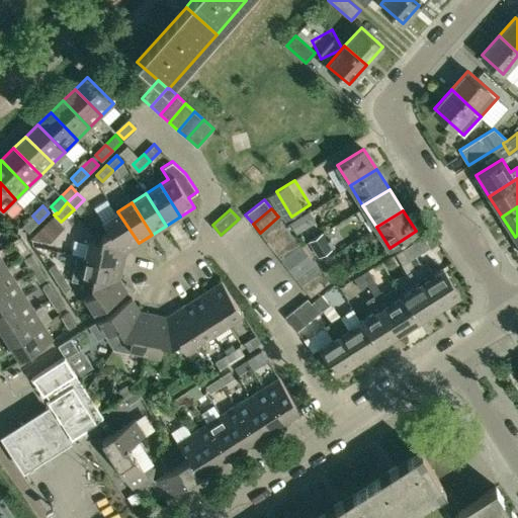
[(110,232),(103,237),(125,252),(139,243),(117,211),(103,221),(110,232)]
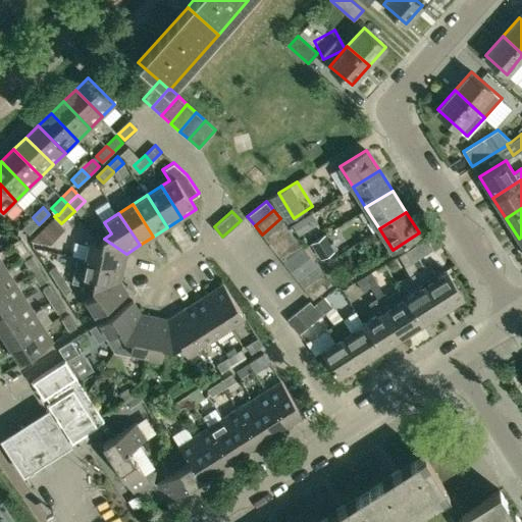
[(293,224),(298,235),(317,223),(312,213),(293,224)]
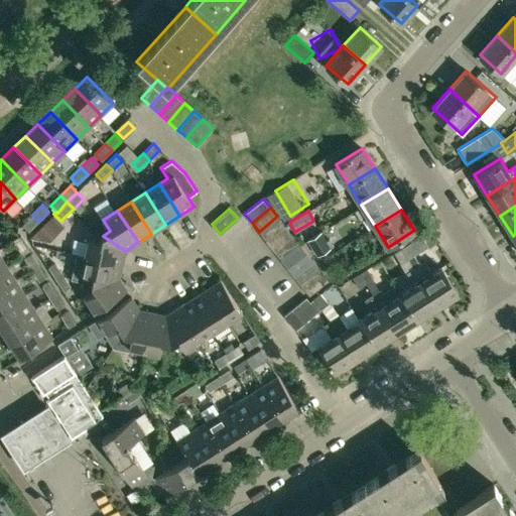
[(65,226),(60,221),(53,214),(30,237),(50,241),(65,226)]
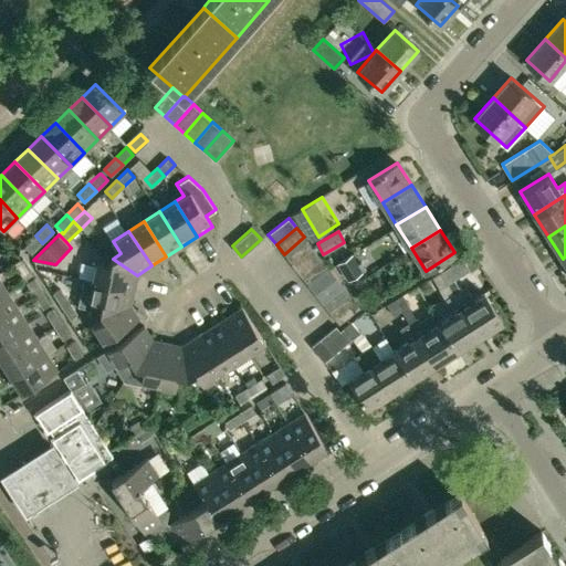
[(31,253),(42,243),(35,236),(24,247),(31,253)]
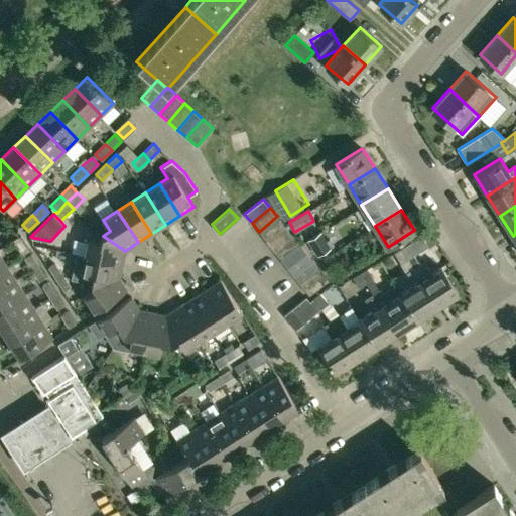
[(285,226),(277,216),(259,232),(266,241),(285,226)]
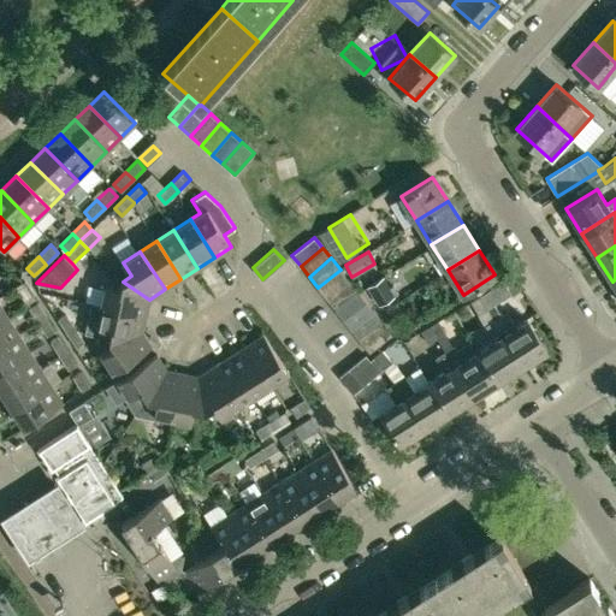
[(349,279),(341,270),(318,288),(326,298),(349,279)]
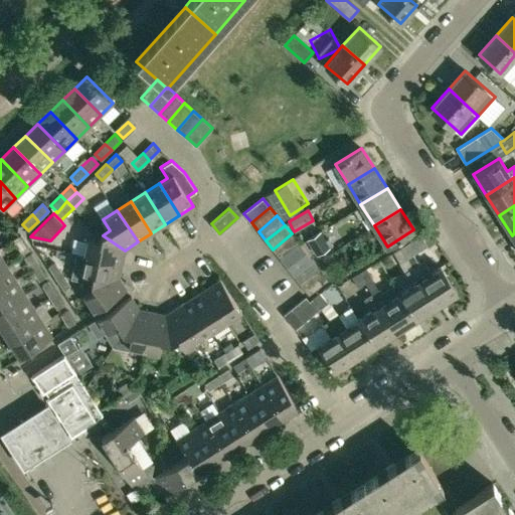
[(307,238),(308,239),(313,248),(326,241),(321,231),(307,238)]
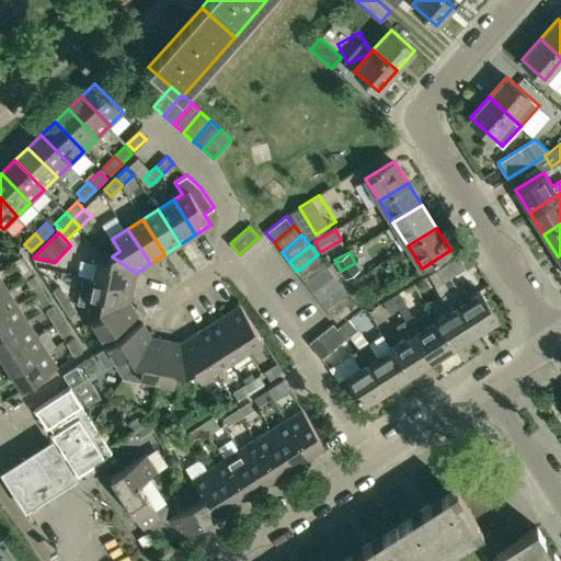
[(324,264),(318,254),(297,272),(304,281),(324,264)]
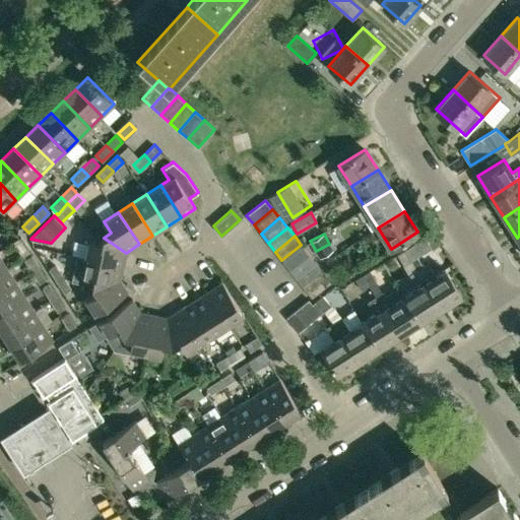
[(20,254),(27,250),(28,249),(20,237),(13,242),(20,254)]
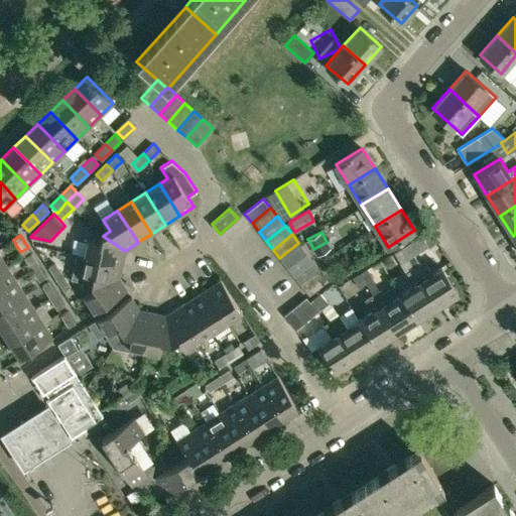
[(428,246),(422,235),(402,247),(408,257),(413,255),(428,246)]
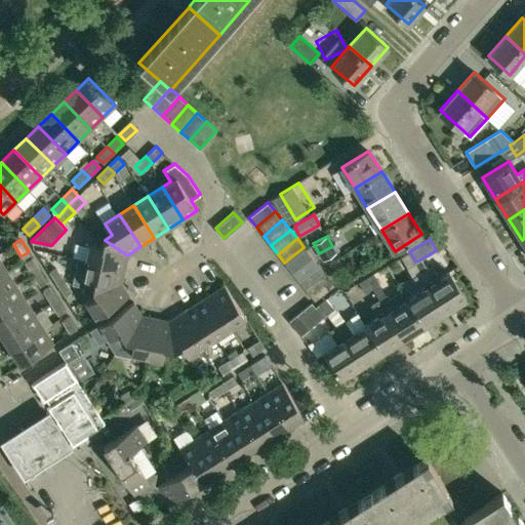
[(89,245),(86,260),(124,269),(127,255),(105,240),(103,248),(89,245)]
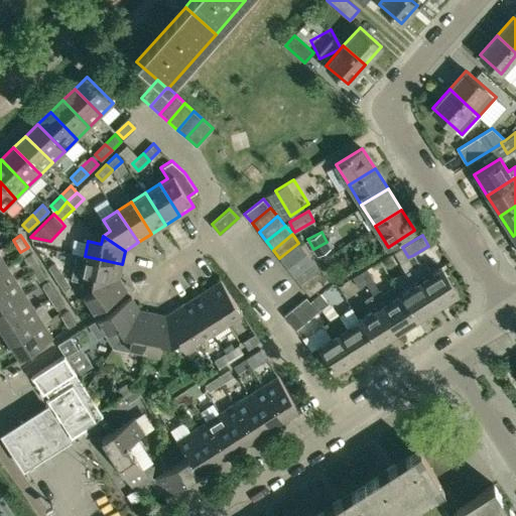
[(305,252),(300,245),(298,243),(279,258),(286,267),(305,252)]
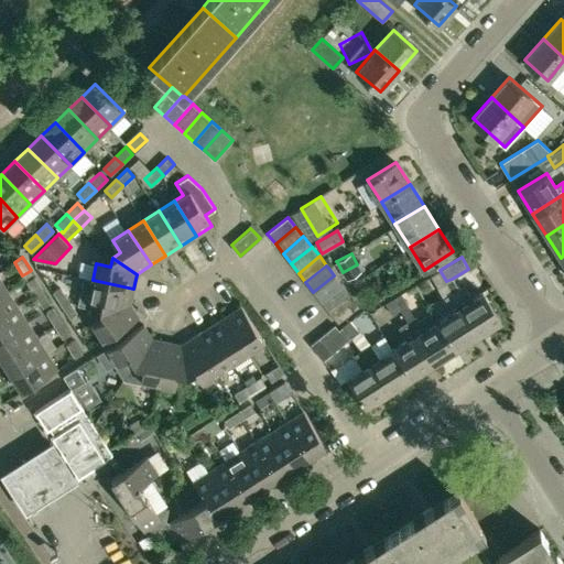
[(440,270),(431,274),(437,286),(446,281),(440,270)]
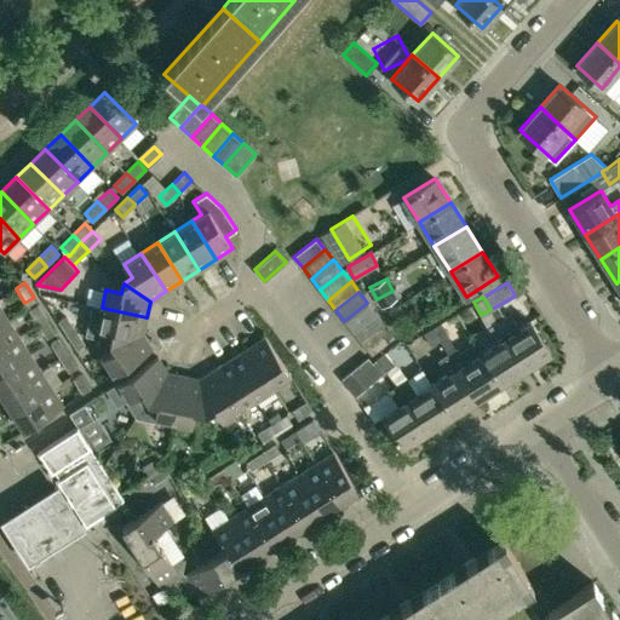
[(403,302),(389,310),(395,322),(411,314),(403,302)]
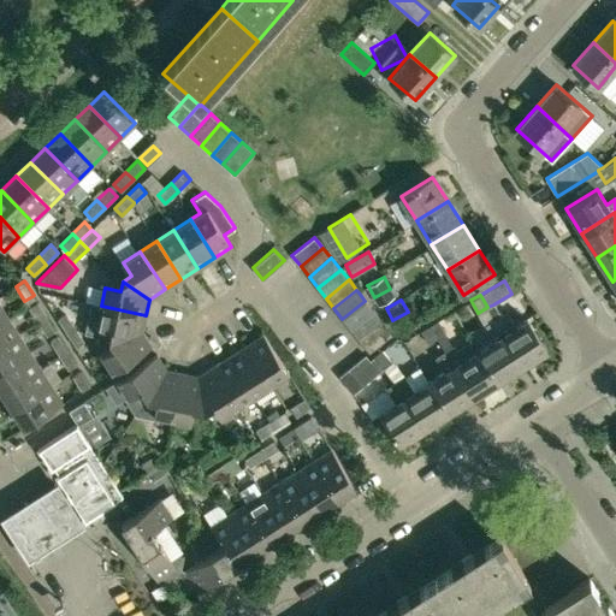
[(373,311),(365,301),(342,319),(350,329),(373,311)]
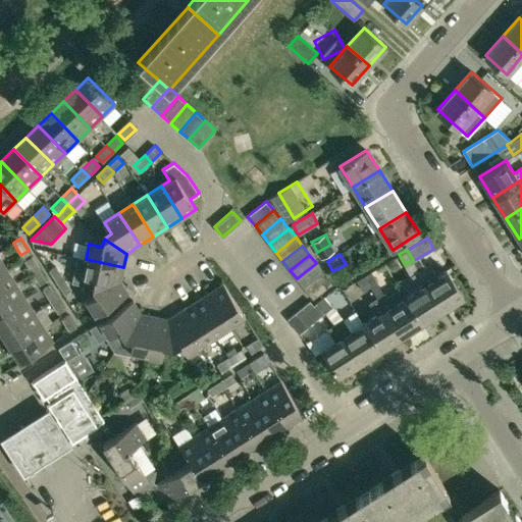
[(24,261),(32,272),(40,268),(33,256),(24,261)]
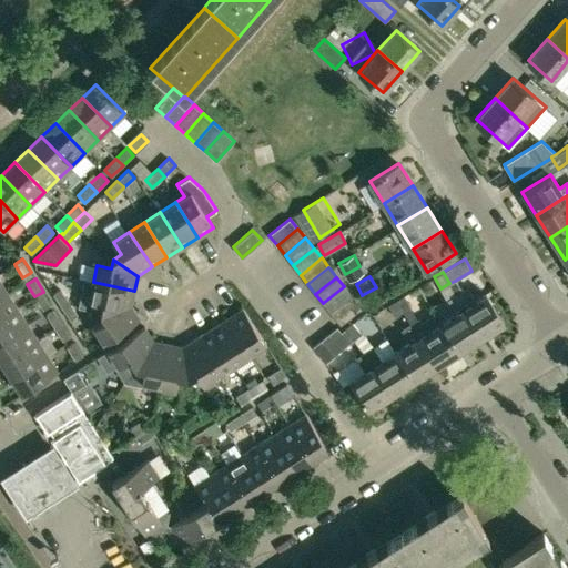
[(455,281),(449,283),(456,294),(462,291),(455,281)]
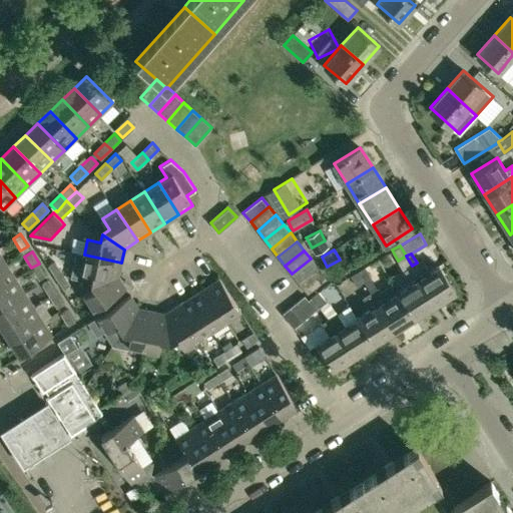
[(93,273),(91,281),(118,276),(121,263),(84,254),(80,270),(93,273)]
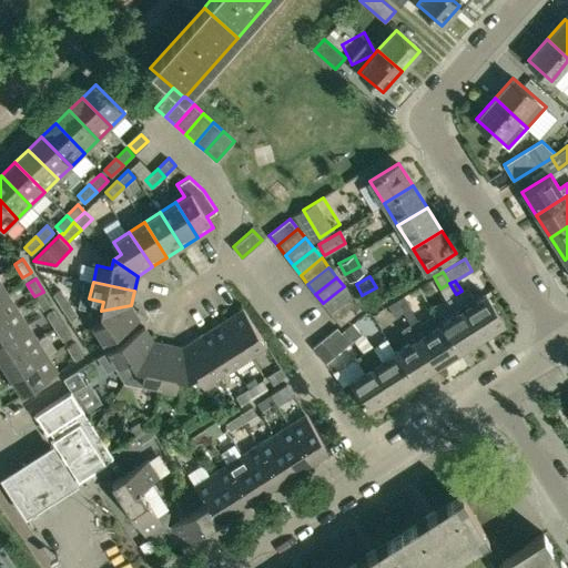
[(440,288),(447,300),(446,301),(454,314),(442,322),(459,351),(483,336),(456,294),(456,295),(449,284),(440,288)]
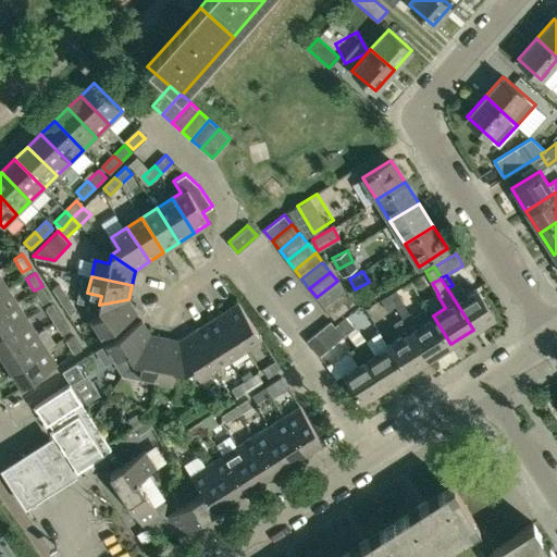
[(345,292),(337,281),(317,297),(325,308),(345,292)]
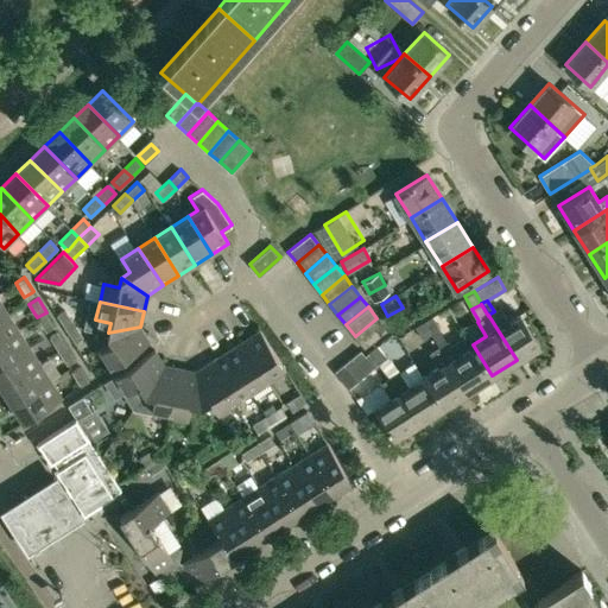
[(56,315),(65,329),(74,324),(75,324),(65,309),(56,315)]
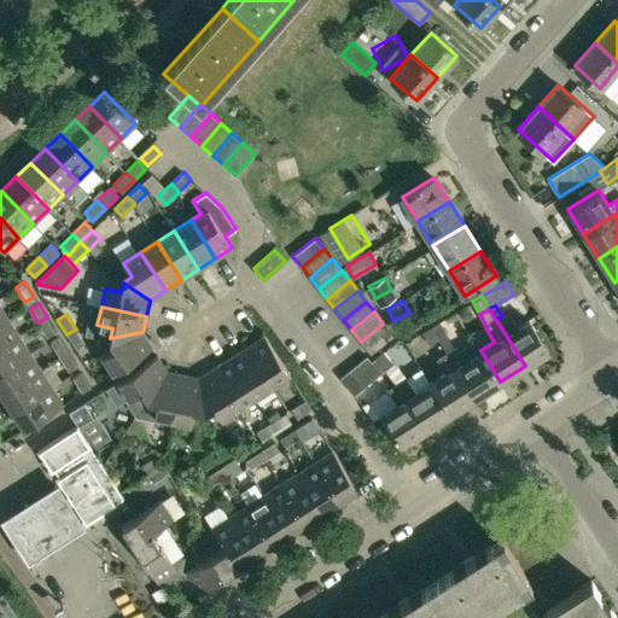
[(502,316),(496,320),(525,366),(549,350),(529,320),(513,330),(505,315),(502,316)]
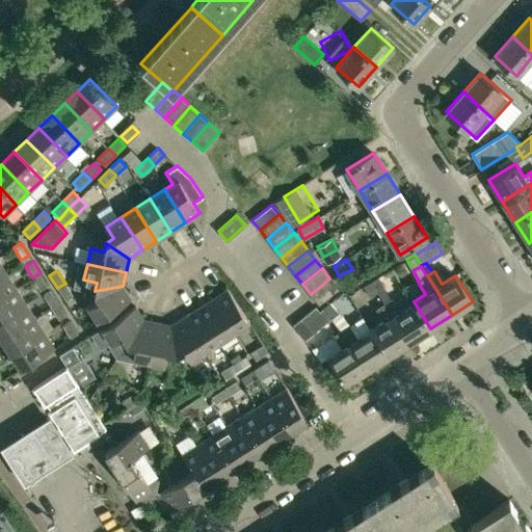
[(0,277),(0,298),(16,288),(6,273),(0,277)]
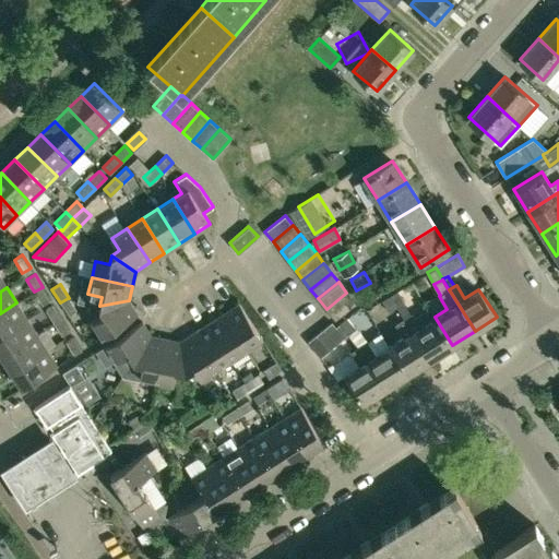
[(43,306),(48,302),(51,300),(43,287),(34,292),(43,306)]
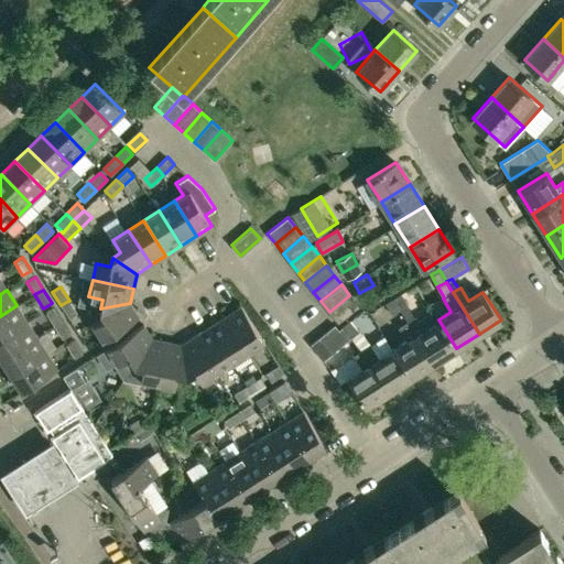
[(401,293),(394,297),(401,308),(408,305),(401,293)]
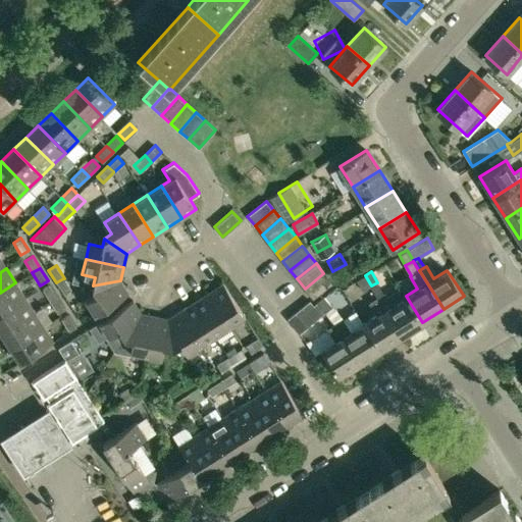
[(313,299),(331,283),(323,273),(305,289),(313,299)]
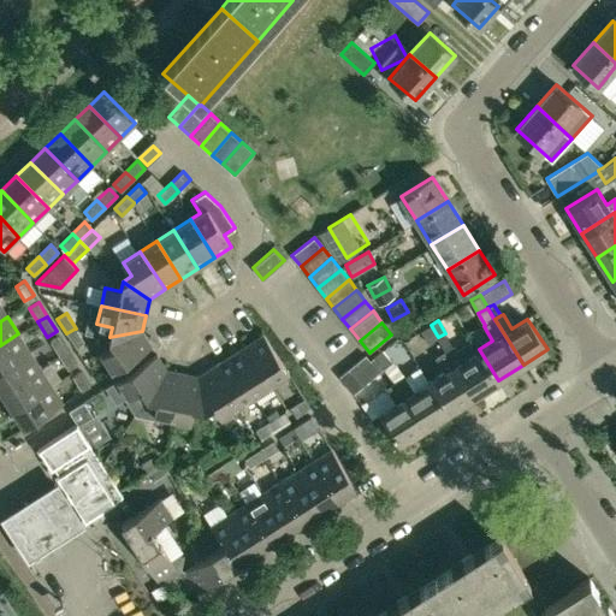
[(431,325),(421,331),(428,343),(438,337),(431,325)]
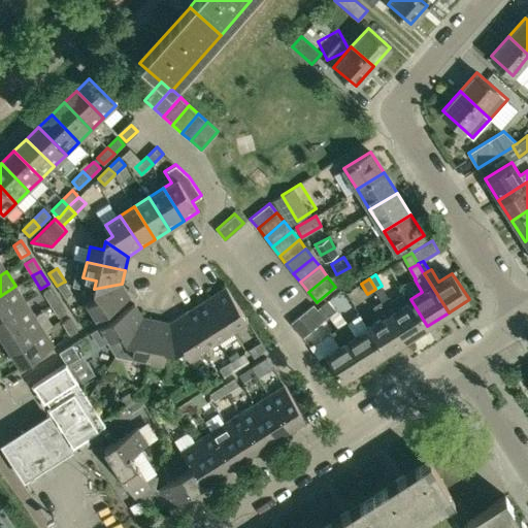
[(57,286),(65,298),(72,293),(65,282),(64,282),(57,286)]
